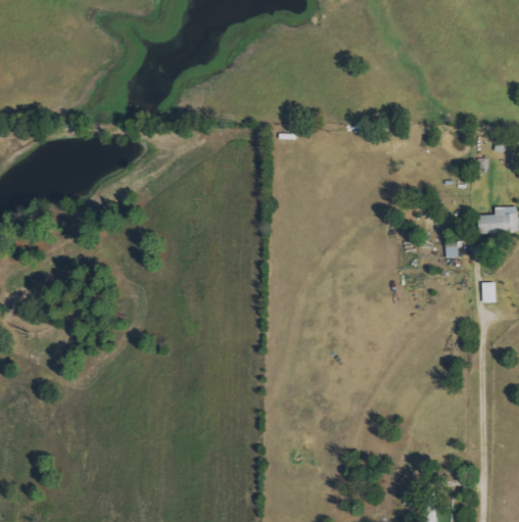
[(503,151),(503,134),(494,133),(493,151),(503,151)]
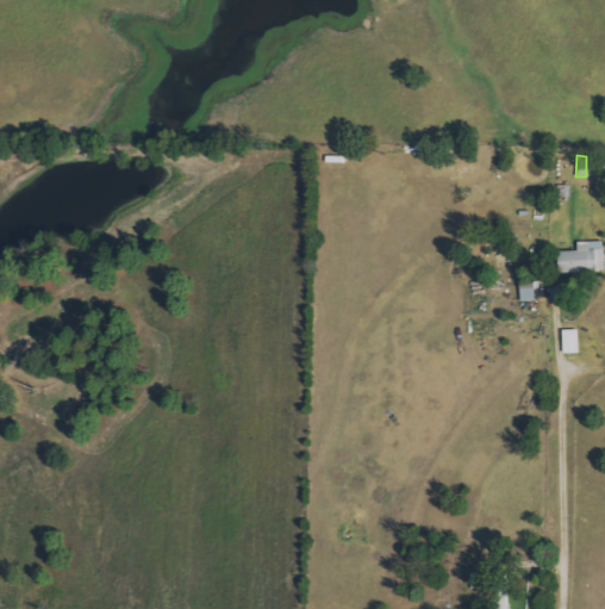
[(575,241),(577,249),(559,250),(559,272),(603,271),(603,241),(575,241)]
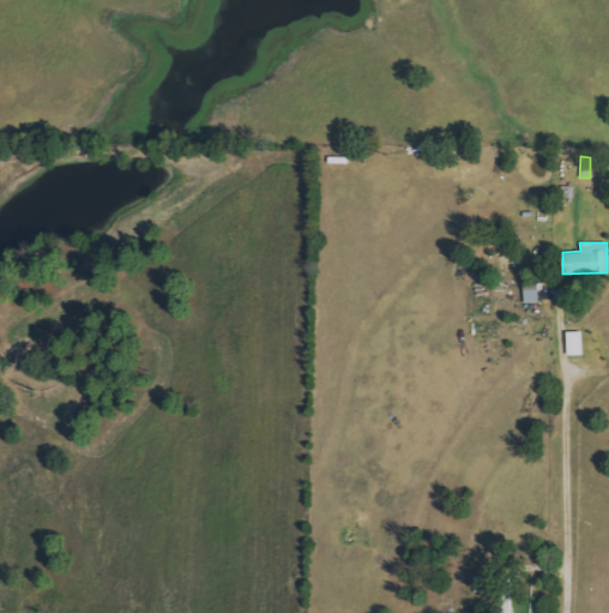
[(522,284),(520,301),(536,302),(536,284),(522,284)]
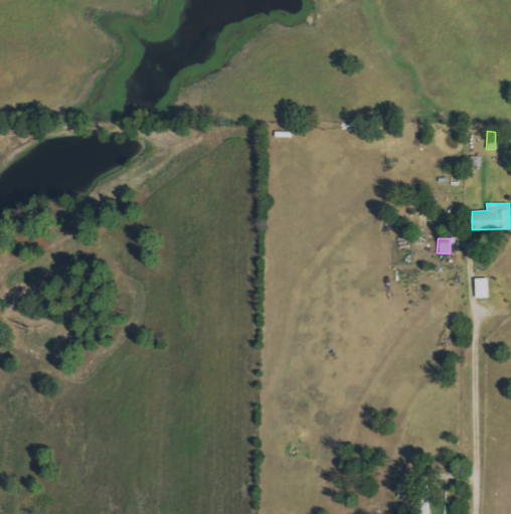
[(487,278),(475,278),(475,297),(488,297),(487,278)]
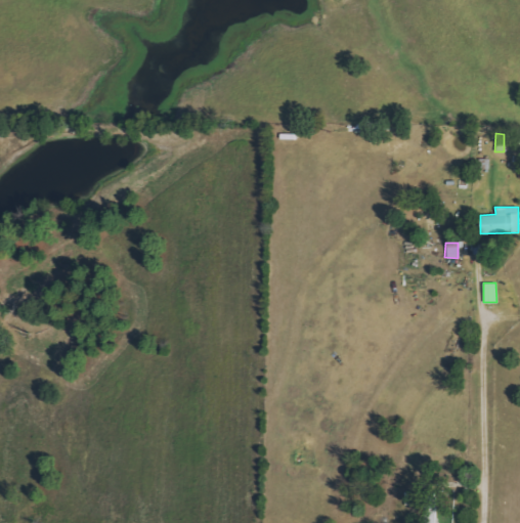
[(433,522),(433,490),(422,490),(422,522),(433,522)]
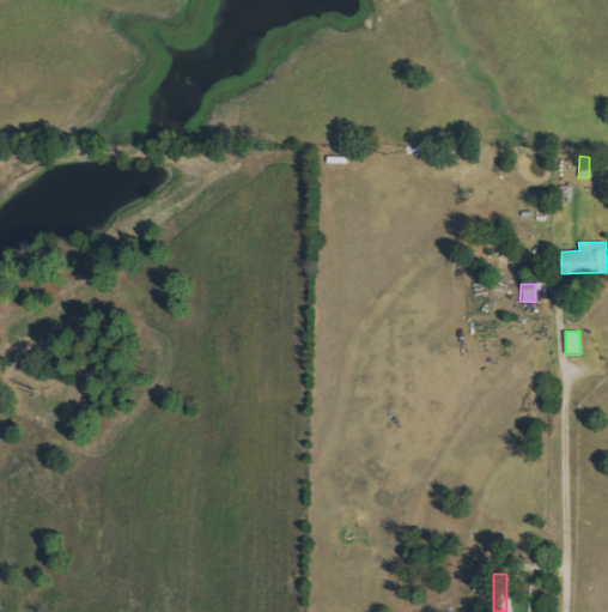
[(472,591),(484,589),(484,575),(470,575),(472,591)]
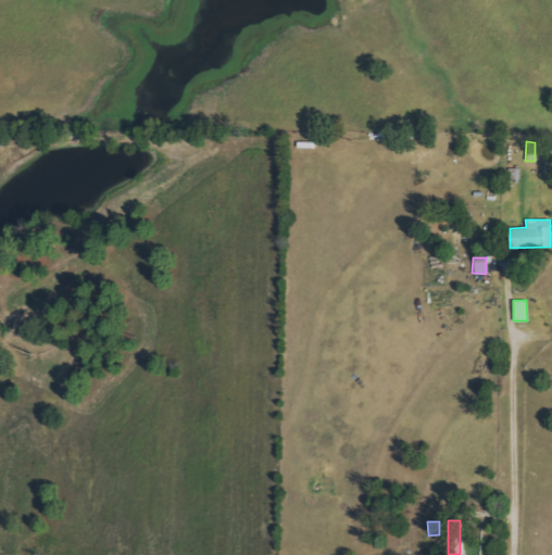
All buildings are outlined.
